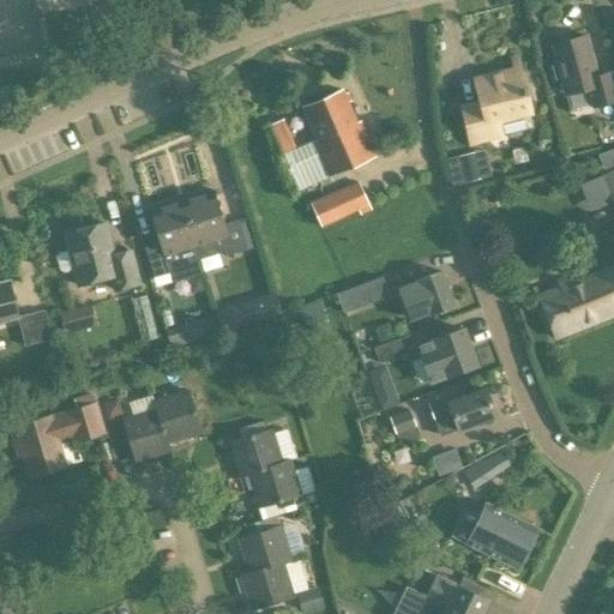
[(590,109),(613,102),(613,80),(611,70),(597,73),(587,36),(553,44),(566,95),(585,90),(590,109)]
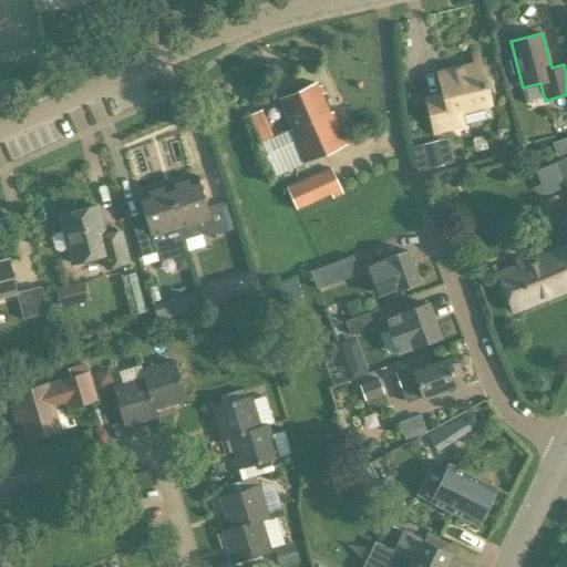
[(463,123),(491,116),(480,65),(441,74),(444,91),(423,96),(432,135),(464,127),(463,123)]
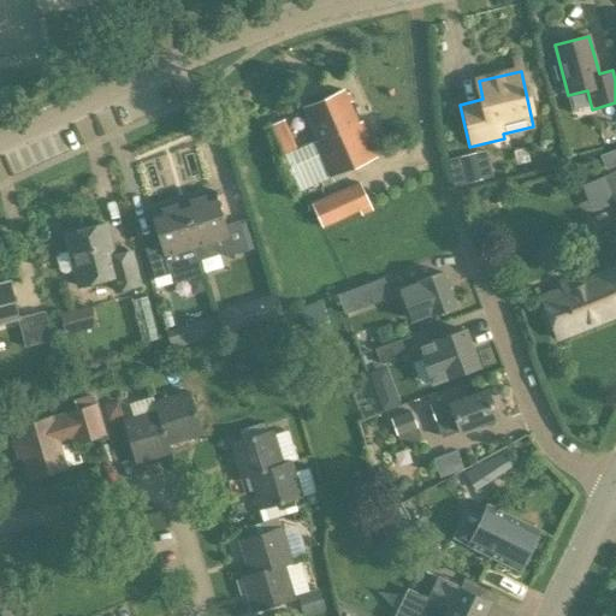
[(331,178),(375,158),(360,122),(357,123),(343,90),(303,108),(319,141),(314,142),(331,178)]
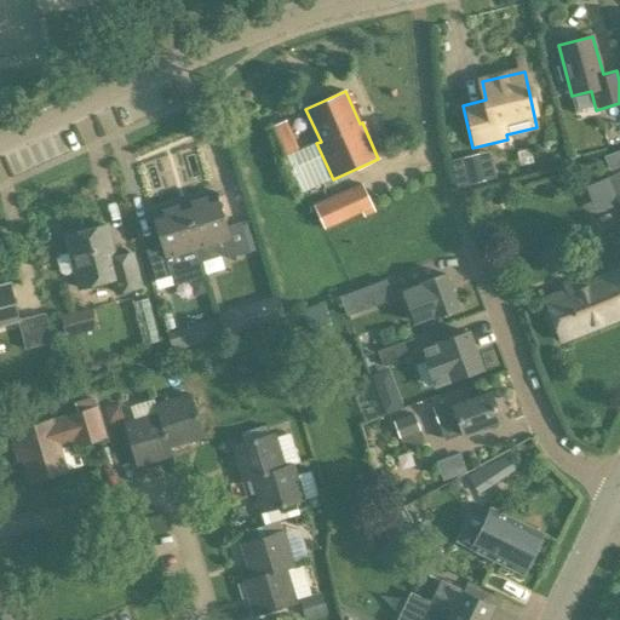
[(280,158),(298,150),(285,120),(268,127),(280,158)]
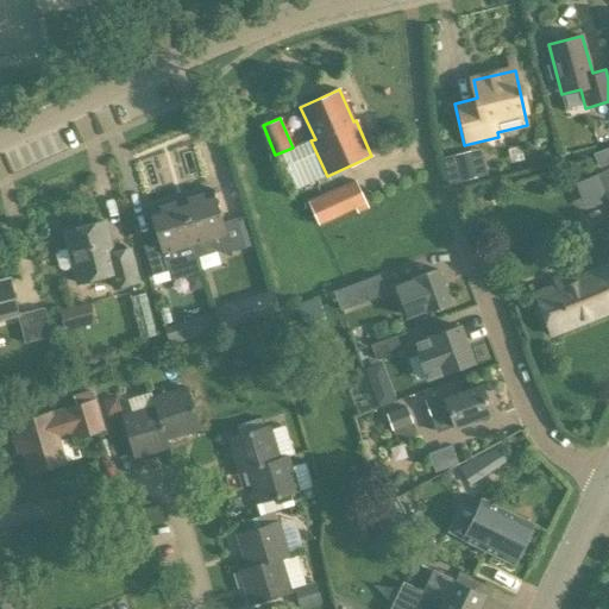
[(596,167),(608,162),(608,144),(591,151),(596,167)]
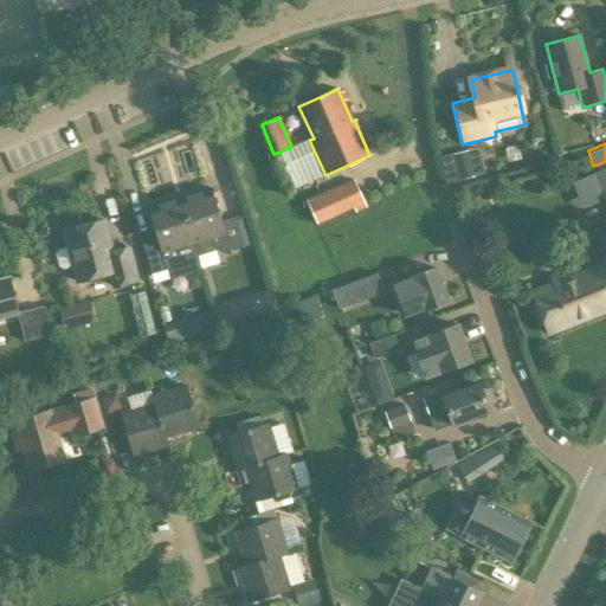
[(476,148),(442,156),(447,182),(482,174),(476,148)]
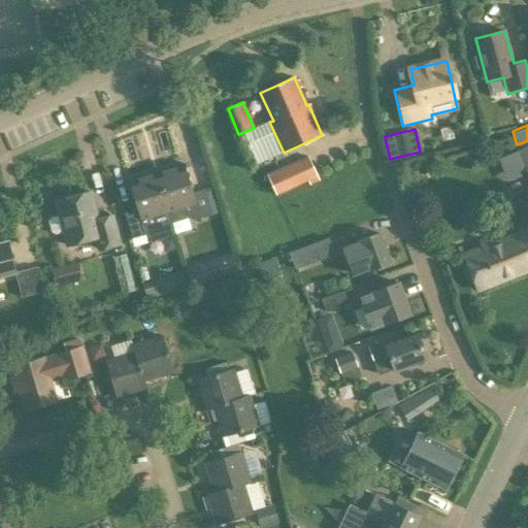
[(527,145),(517,151),(527,177),(527,145)]
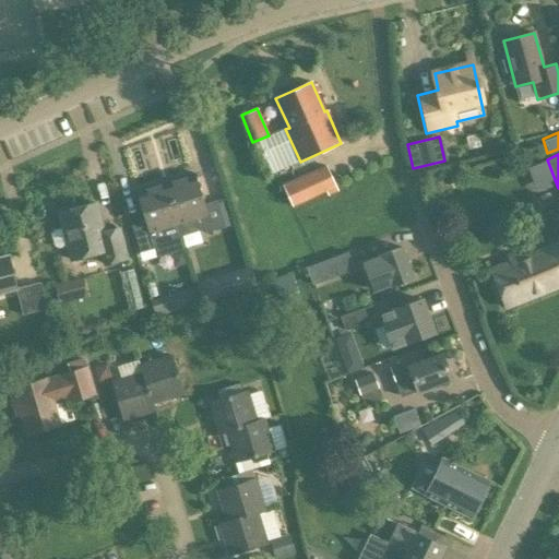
[(281,185),(292,206),(325,191),(326,194),(337,190),(324,164),(281,185)]
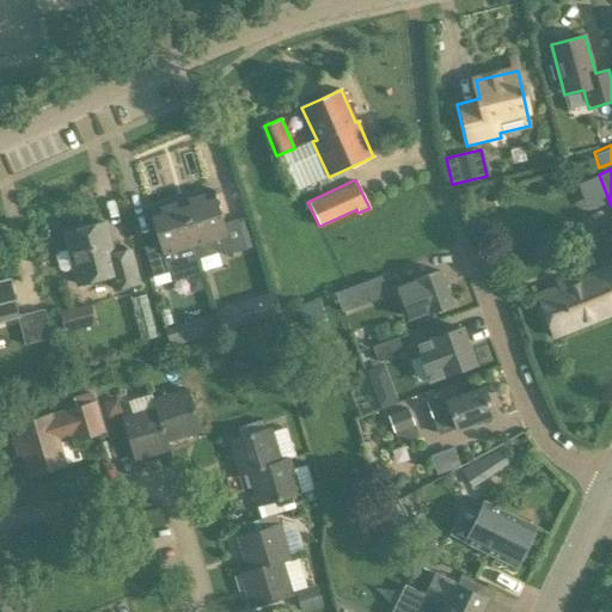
[(495,185),(484,189),(489,203),(500,199),(495,185)]
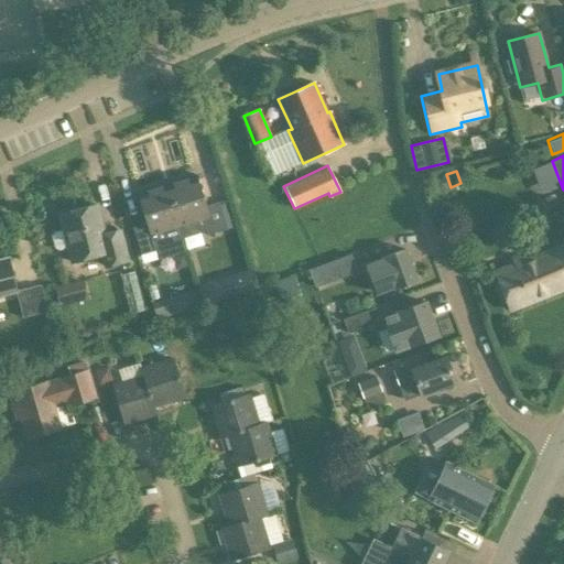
[(205,231),(207,235),(226,229),(217,202),(205,205),(196,175),(167,183),(183,238),(205,231)]
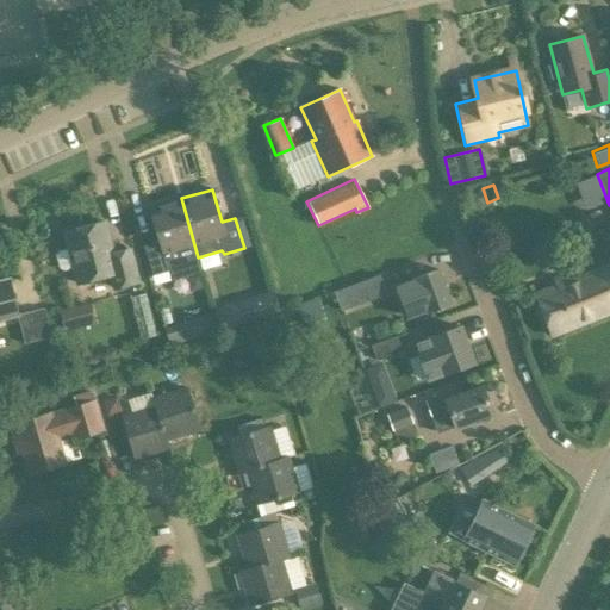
[(154,275),(170,271),(173,279),(203,269),(198,257),(181,198),(149,207),(159,241),(144,246),(154,275)]
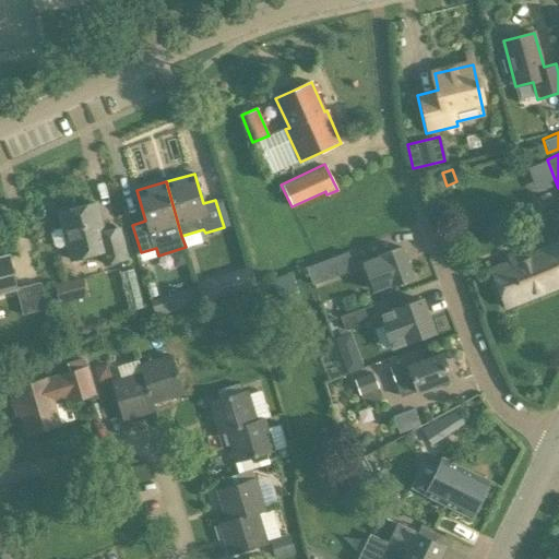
[(103,266),(128,260),(119,226),(102,230),(95,203),(59,213),(62,227),(52,229),(50,234),(52,246),(57,248),(68,246),(71,260),(98,252),(103,266)]
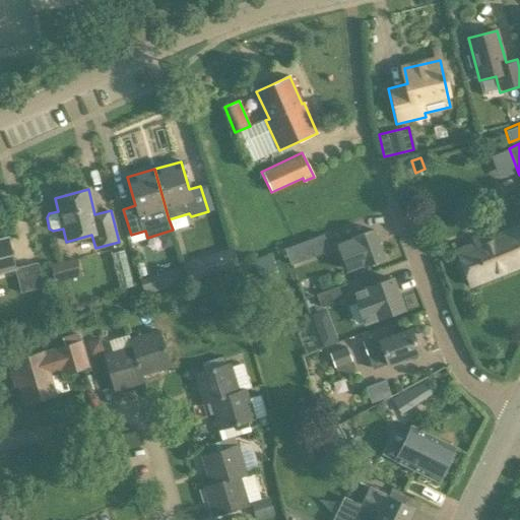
[(384,258),(374,230),(352,237),(348,225),(325,234),(333,257),(356,249),(363,266),(384,258)]
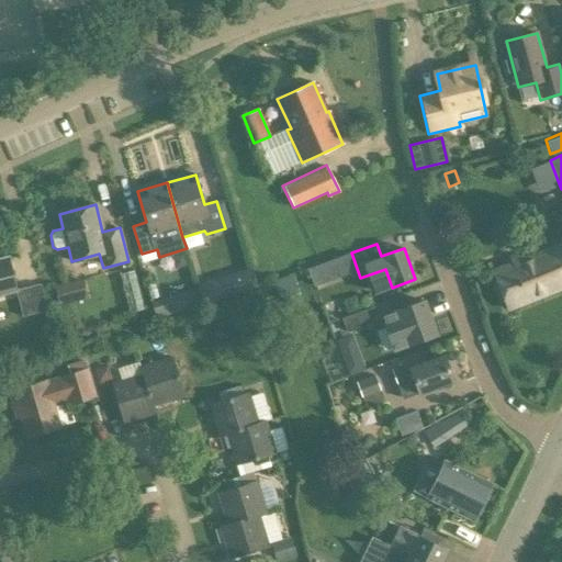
[(508,310),(561,288),(561,255),(558,245),(493,271),(508,310)]
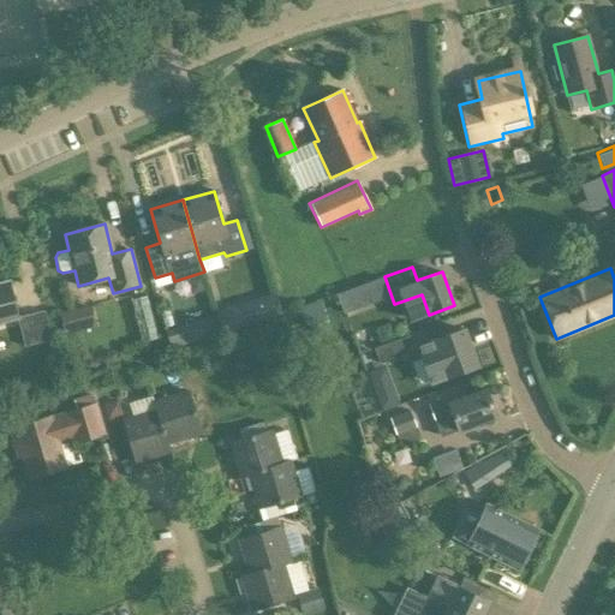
[(0,322),(17,318),(9,282),(0,285),(0,322)]
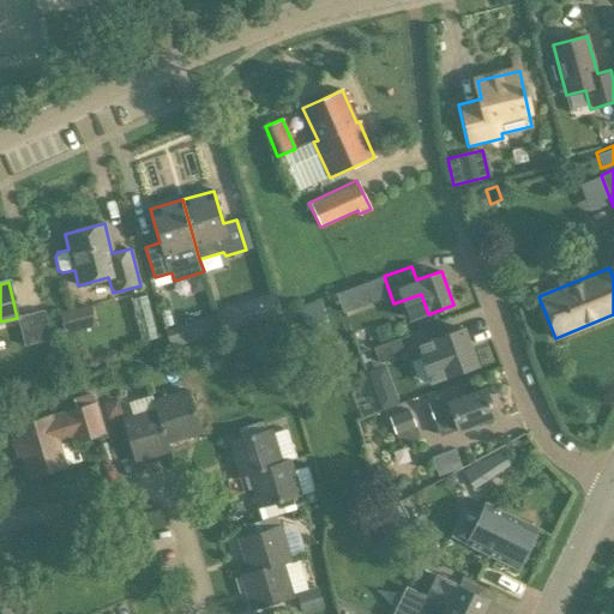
[(359,284),(336,293),(343,312),(366,304),(359,284)]
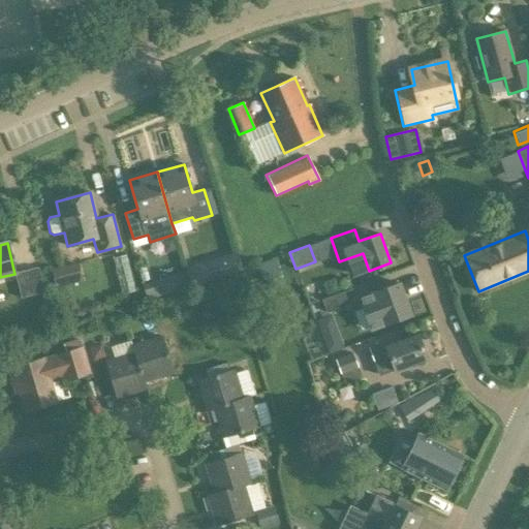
[(243,269),(239,253),(186,270),(186,271),(191,286),(244,271),(243,269)]
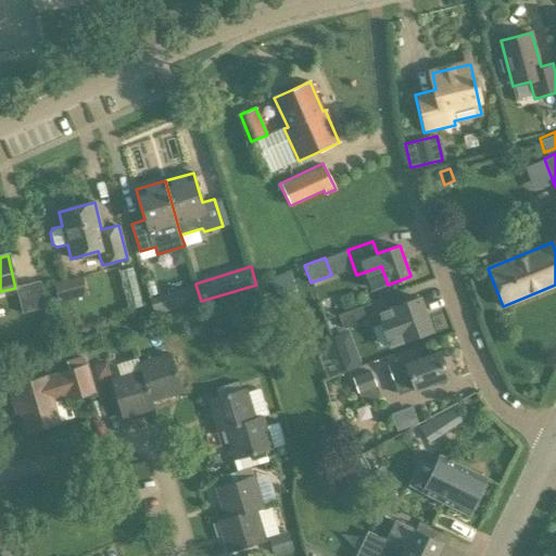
[(128,310),(142,306),(133,267),(118,272),(128,310)]
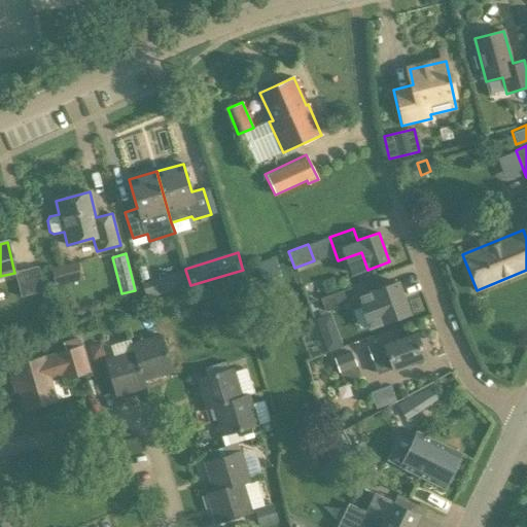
[(257,265),(262,283),(280,277),(274,259),(257,265)]
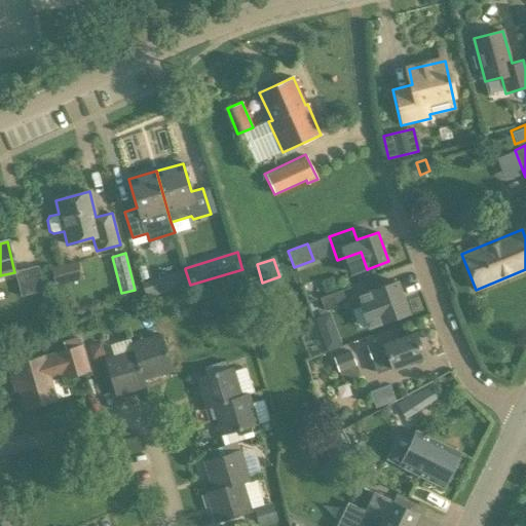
[(76,260),(49,267),(53,286),(81,279),(76,260)]
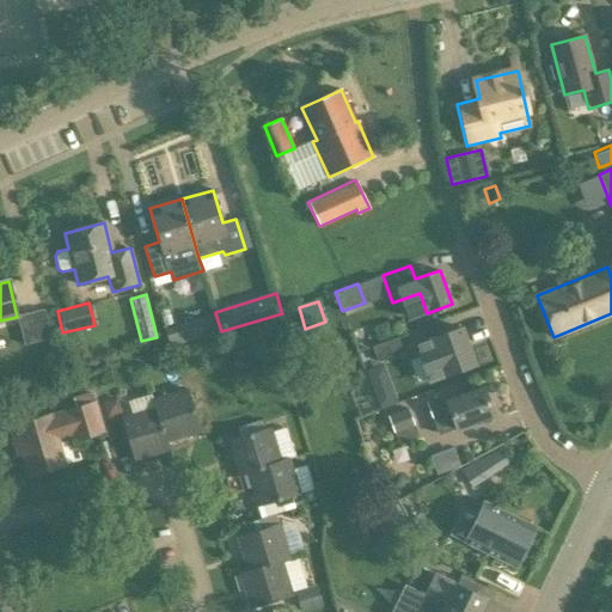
[(50,338),(43,311),(17,318),(23,346),(50,338)]
